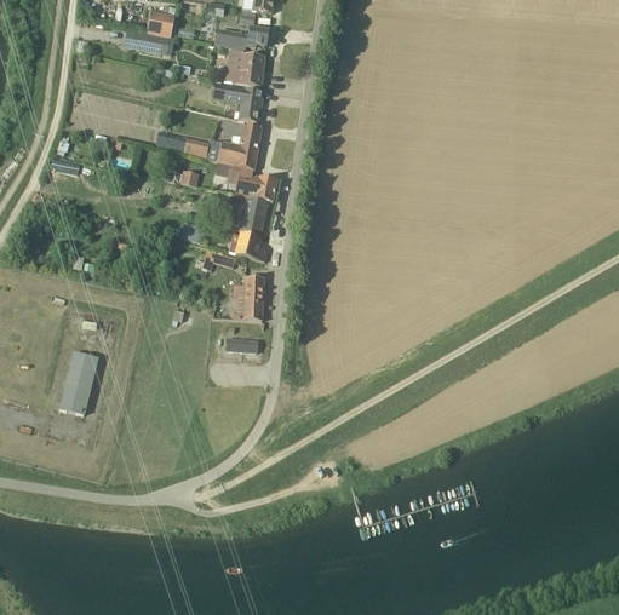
[(273,11),(274,0),(247,0),(246,7),(273,11)]
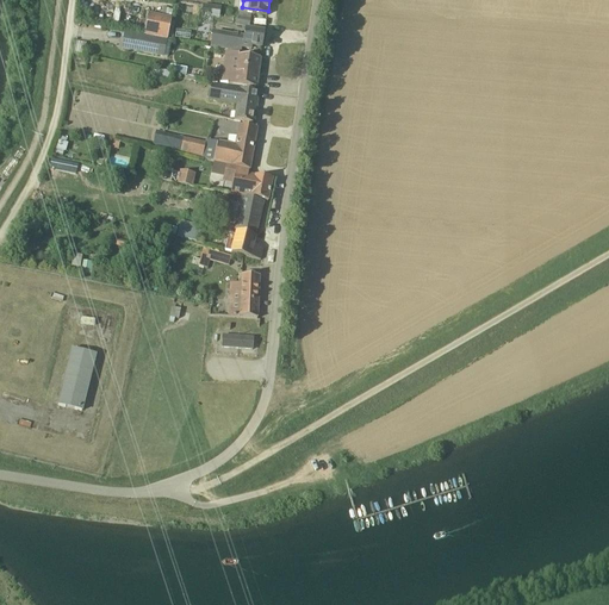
[(149,10),(145,31),(168,36),(172,14),(149,10)]
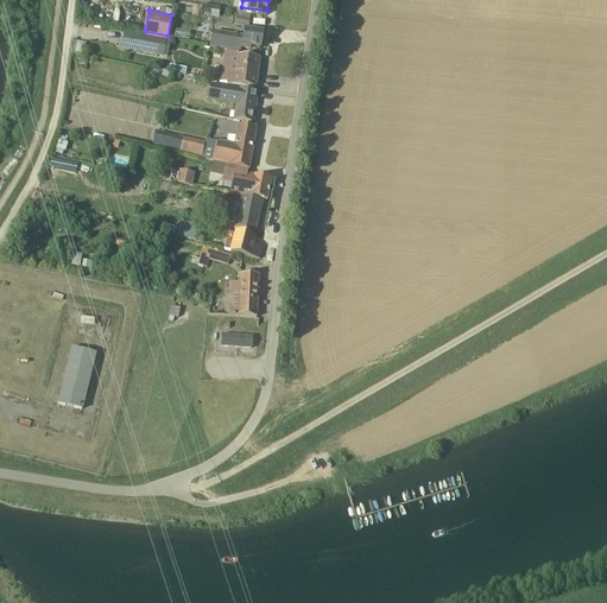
[(250,23),(251,14),(238,12),(236,20),(250,23)]
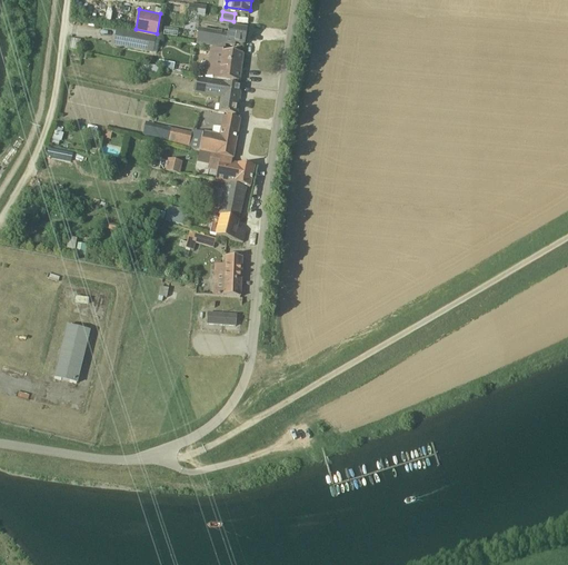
[(213,42),(213,39),(235,42),(236,39),(245,41),(247,27),(229,23),(228,31),(199,26),(197,36),(197,39),(213,42)]
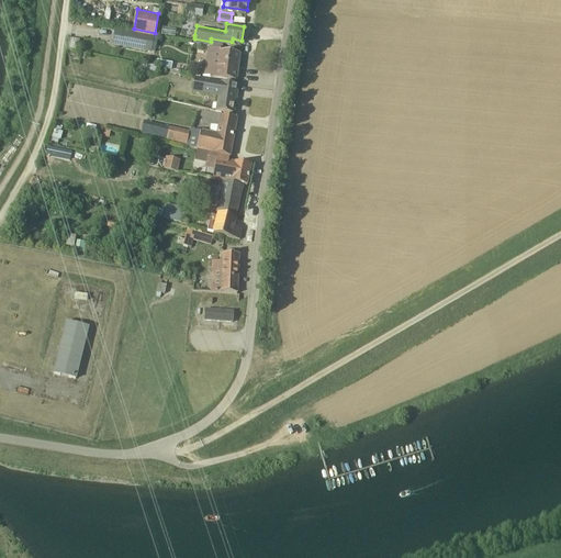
[(152,49),(155,34),(121,26),(118,42),(152,49)]
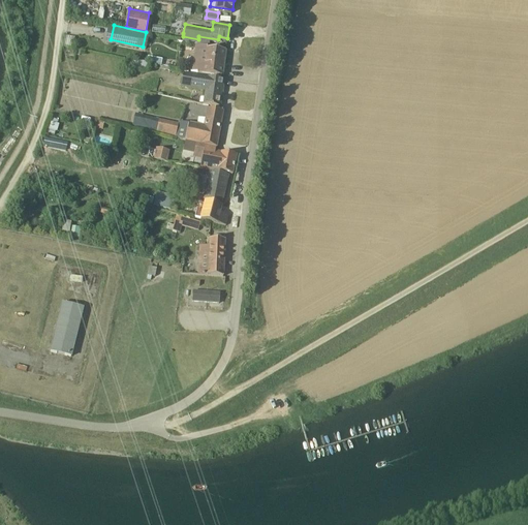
[(222,72),(225,47),(208,44),(209,42),(197,40),(195,62),(199,62),(198,69),(222,72)]
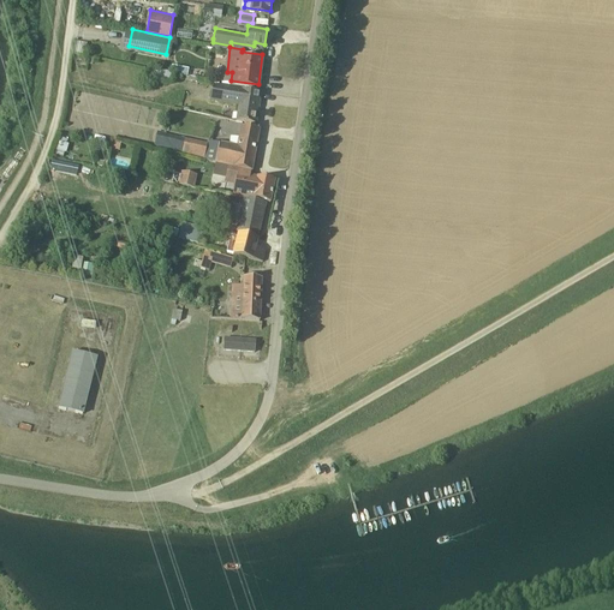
[(172,69),(189,72),(190,65),(173,61),(172,69)]
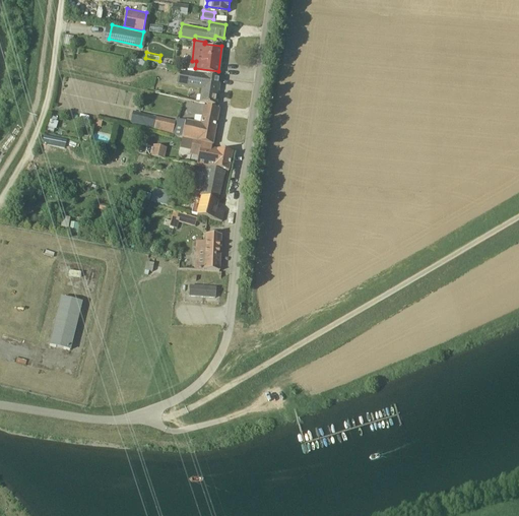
[(145,64),(146,59),(132,56),(131,61),(145,64)]
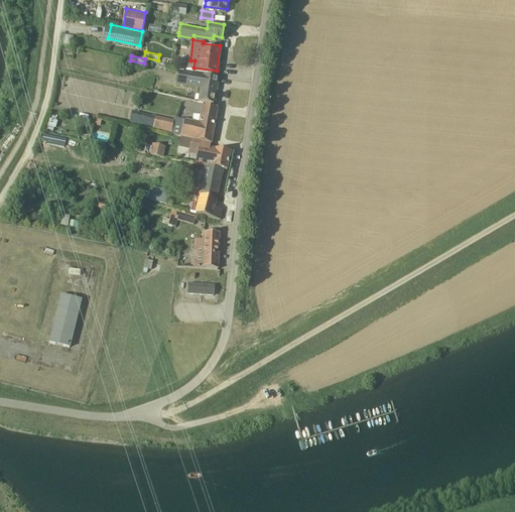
[(215,101),(219,74),(179,68),(177,83),(201,85),(199,98),(215,101)]
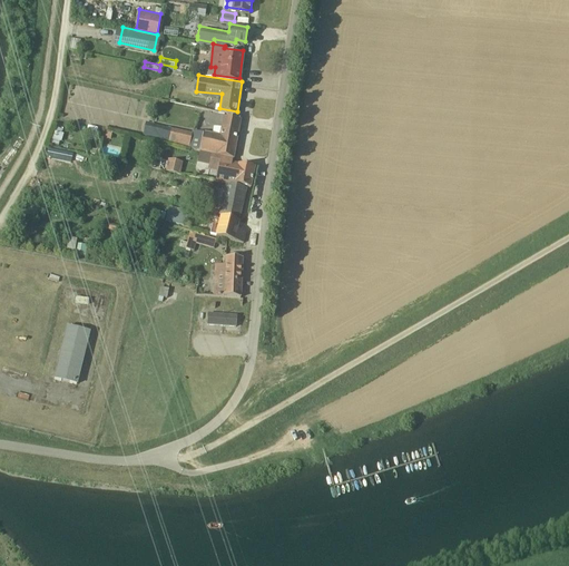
[(212,150),(233,155),(234,156),(242,116),(224,113),(219,132),(203,128),(198,148),(212,150)]
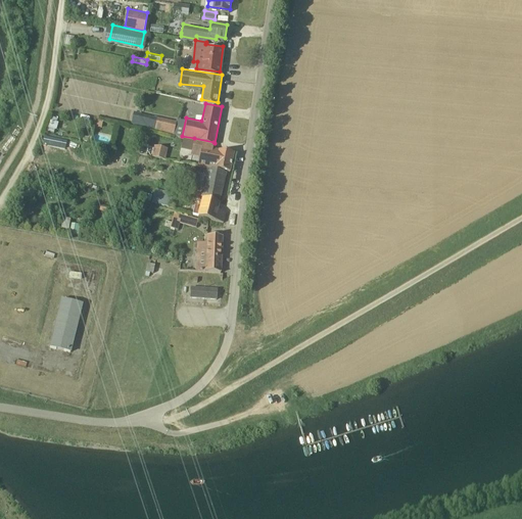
[(178,120),(149,111),(135,108),(132,122),(174,133),(178,120)]
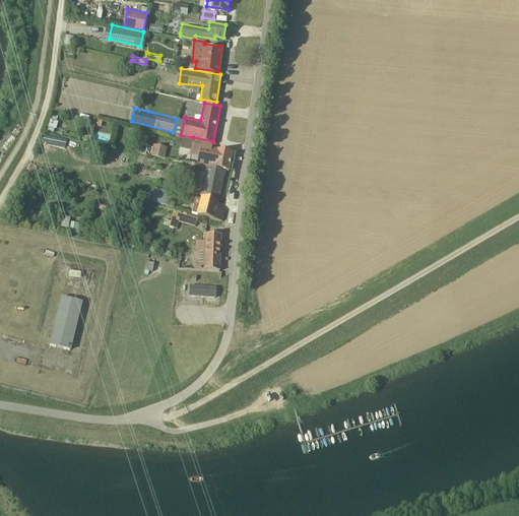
[(229,169),(233,149),(218,146),(210,148),(212,141),(193,137),(190,150),(199,152),(197,162),(229,169)]
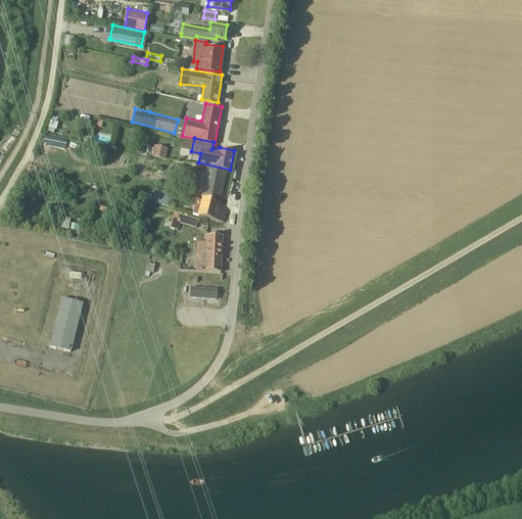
[(169,146),(155,143),(153,153),(165,156),(169,146)]
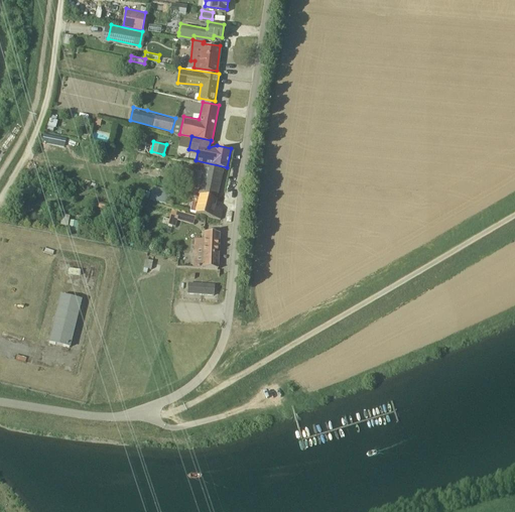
[(215,204),(217,196),(224,167),(205,162),(199,190),(195,189),(189,209),(221,217),(223,206),(215,204)]
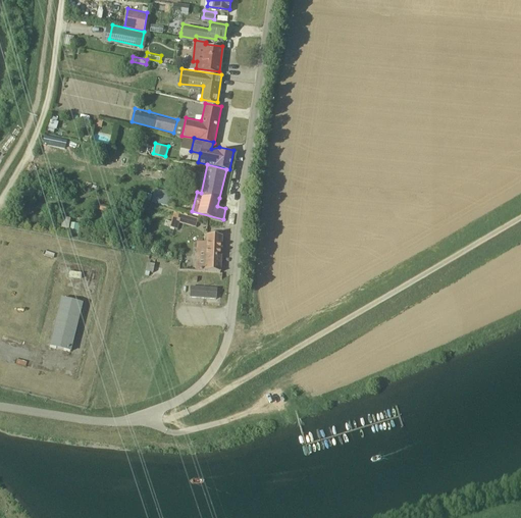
[(170,203),(173,190),(156,186),(153,199),(170,203)]
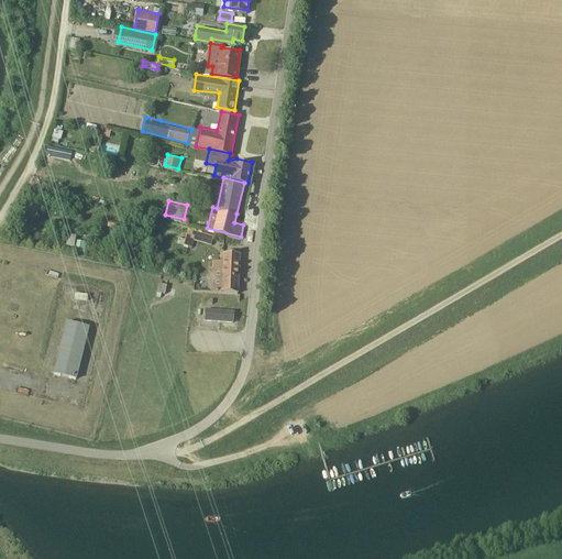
[(188,226),(185,237),(184,242),(187,243),(189,243),(193,244),(195,237),(197,228),(188,226)]
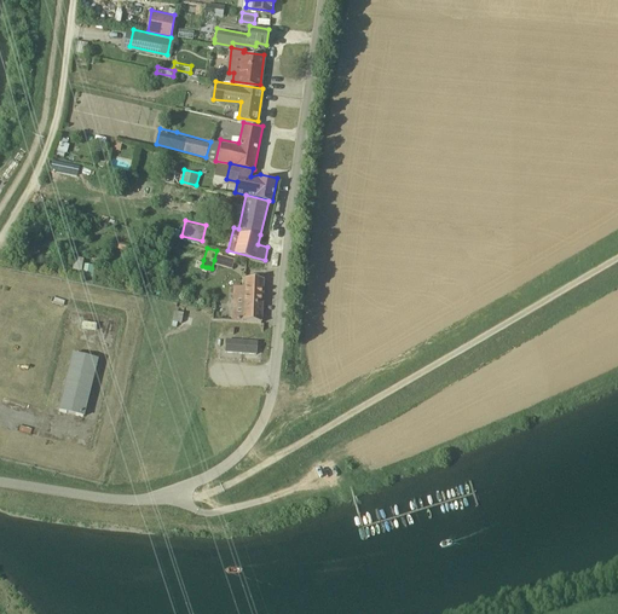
[(94,262),(84,260),(81,272),(93,273),(94,262)]
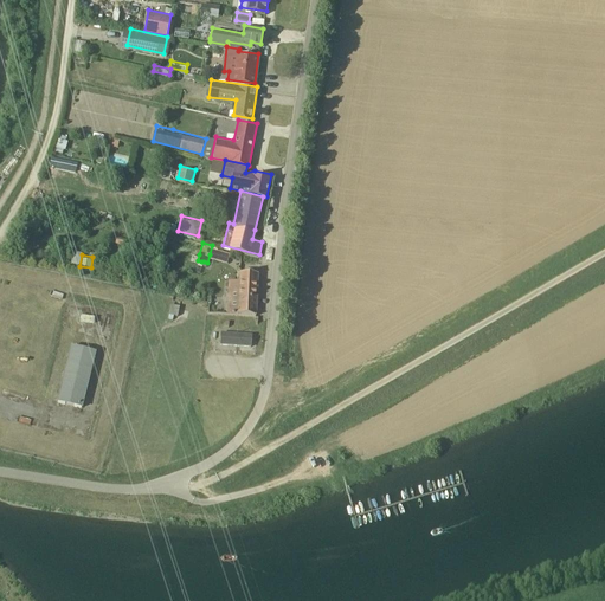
[(256,312),(258,270),(240,270),(239,284),(230,284),(229,311),(256,312)]
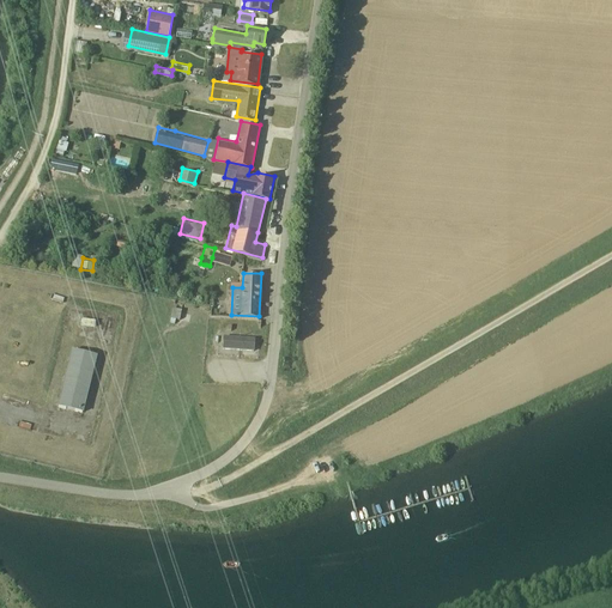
[(224,333),(224,345),(254,347),(255,335),(224,333)]
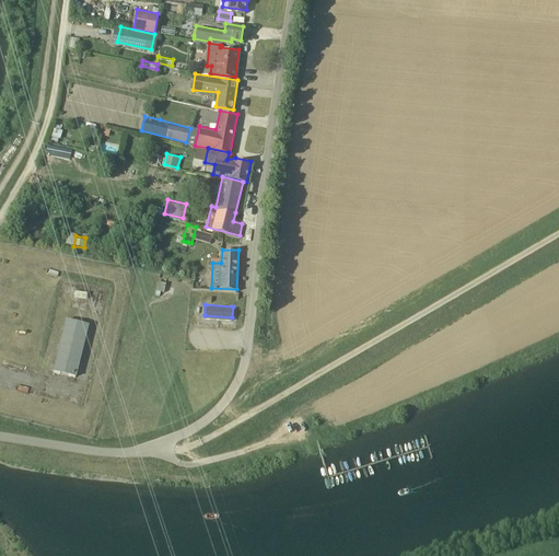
[(67,317),(55,369),(77,374),(89,323),(67,317)]
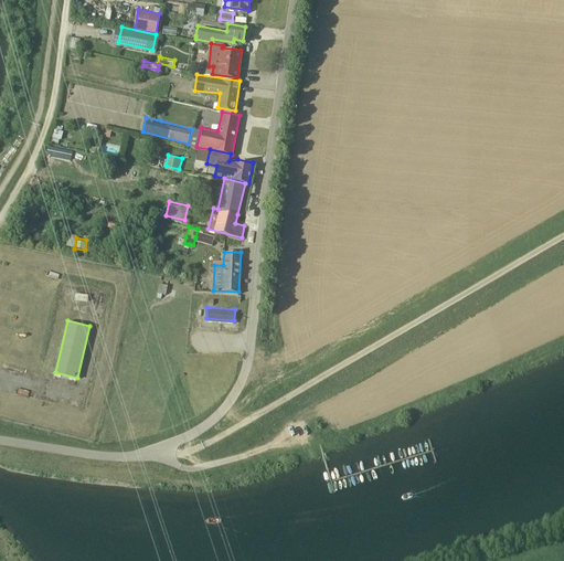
All buildings are outlined.
